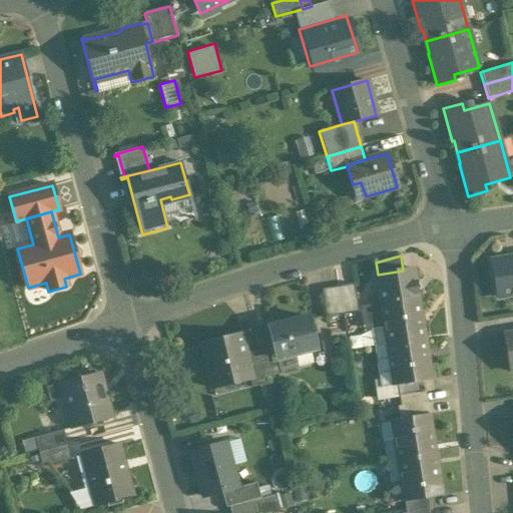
[(512,258),(491,262),(497,298),(512,294),(512,258)]
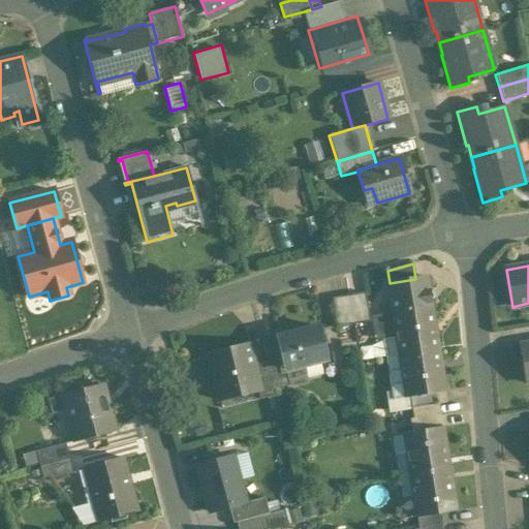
[(390,283),(387,283),(392,314),(431,308),(426,277),(415,279),(390,283)]
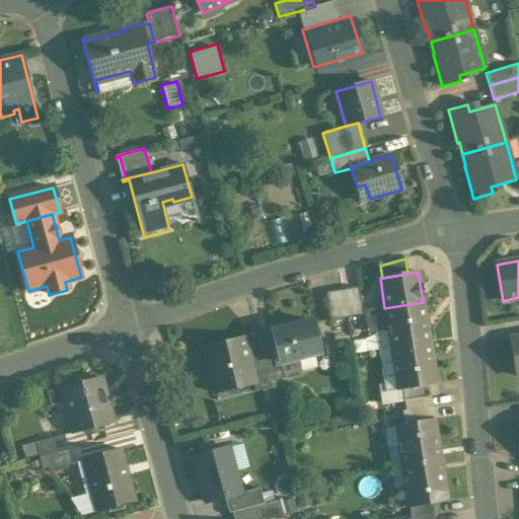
[(358,288),(342,290),(347,318),(363,315),(358,288)]
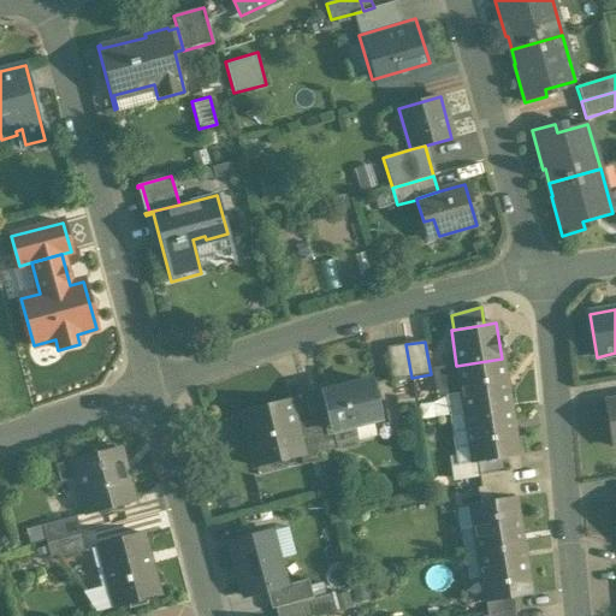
[(406,344),(388,348),(392,380),(412,378),(406,344)]
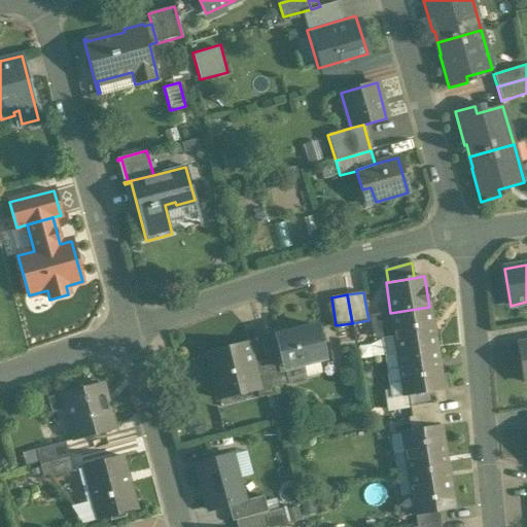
[(390,313),(372,315),(375,336),(393,332),(397,354),(436,348),(429,307),(390,313)]
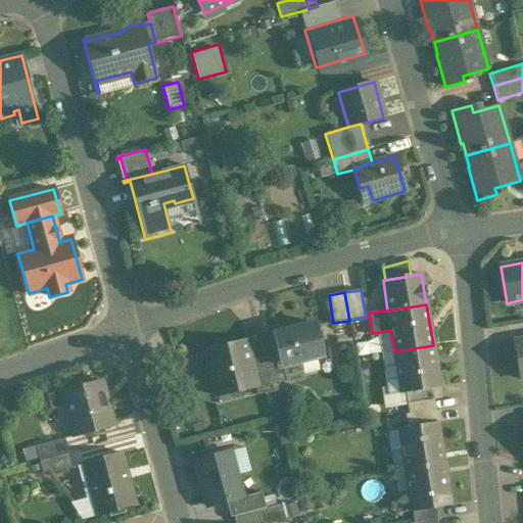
[(315,324),(292,330),(291,329),(273,333),(278,353),(281,366),(323,355),(316,323),(315,324)]
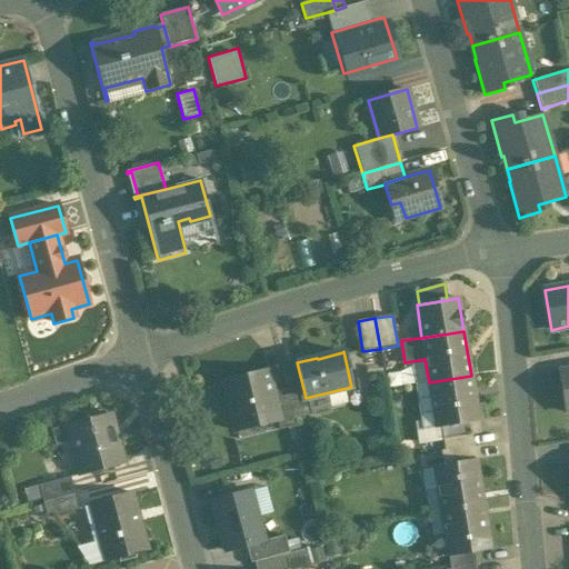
[(568,369),(558,371),(565,412),(568,411),(568,369)]
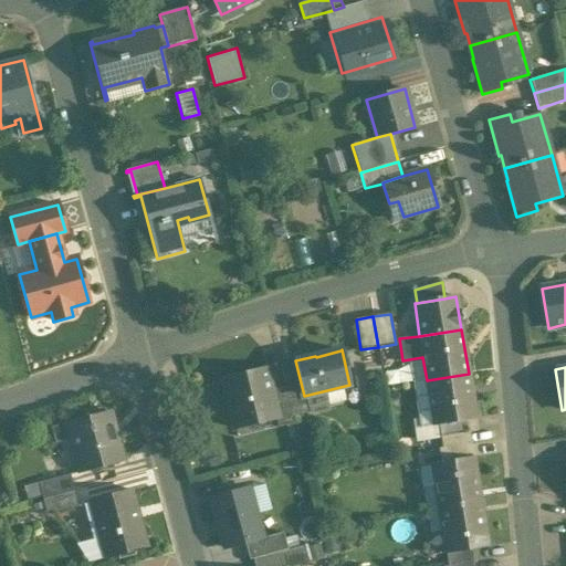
[(265,368),(223,378),(236,429),(276,419),(275,413),(276,413),(270,389),(265,368)]
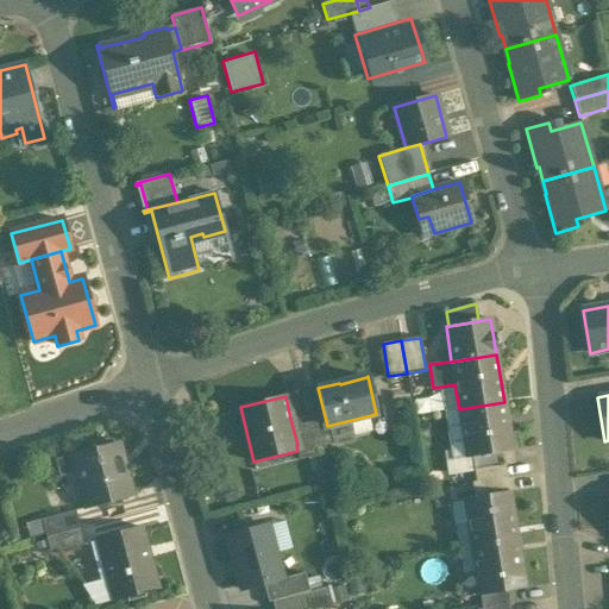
[(504,402),(459,409),(466,458),(472,457),(512,451),(504,402)]
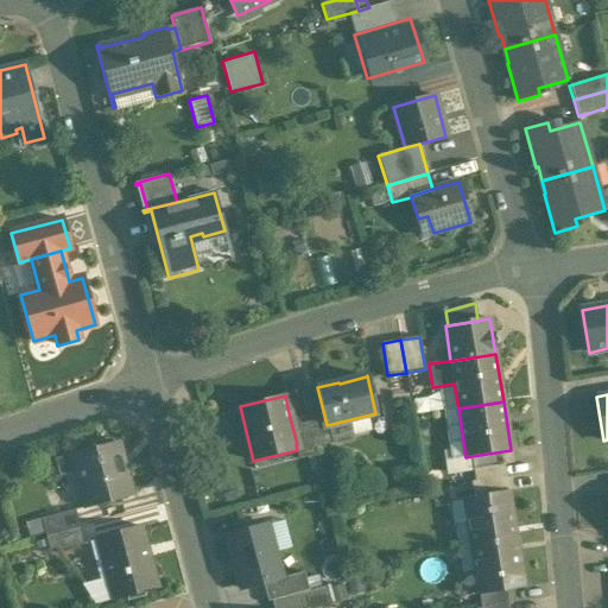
[(306,415),(315,448),(330,443),(327,425),(323,411),(306,415)]
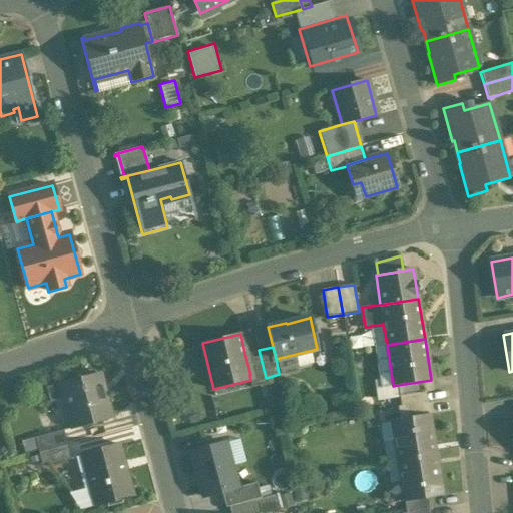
[(259,350),(244,353),(250,375),(249,375),(250,380),(251,387),(267,384),(266,378),(259,350)]
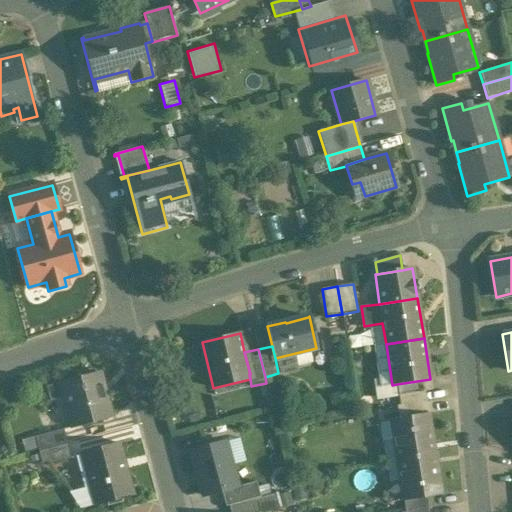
[(99,373),(60,383),(71,428),(111,417),(99,373)]
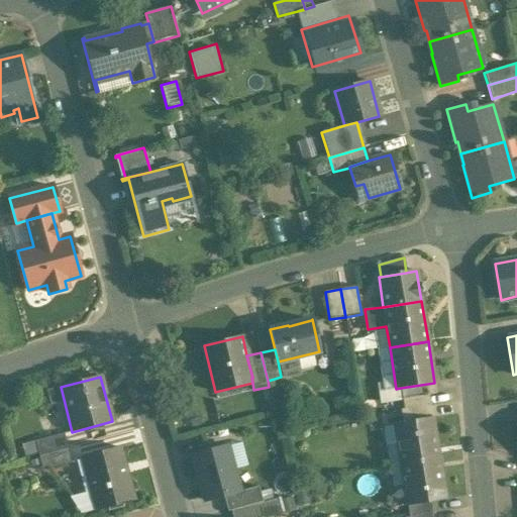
[(434,383),(401,388),(405,410),(405,411),(429,407),(427,395),(436,394),(434,383)]
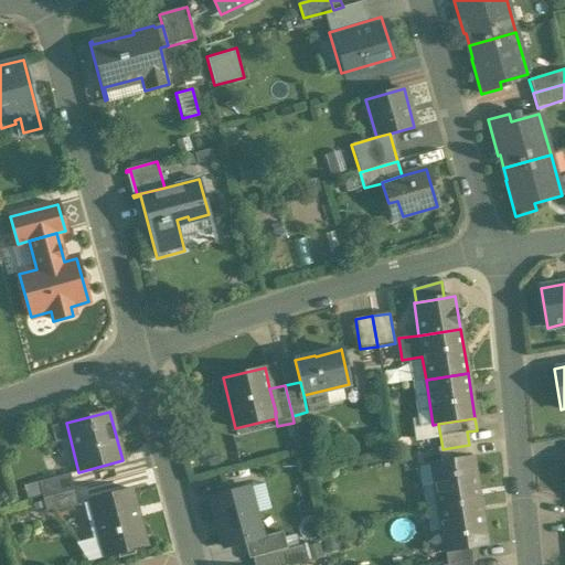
[(469,445),(443,449),(443,448),(439,448),(440,461),(471,457),(469,445)]
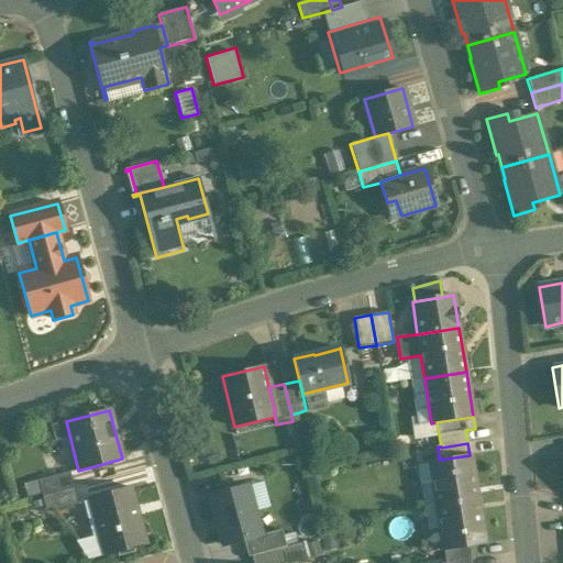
[(439,460),(429,462),(432,483),(437,506),(477,499),(471,455),(470,455),(439,460)]
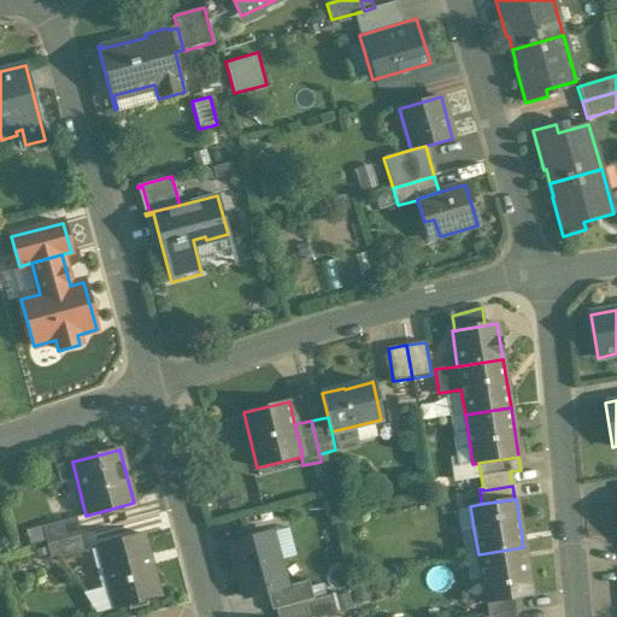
[(76,517),(42,527),(47,545),(81,535),(76,517)]
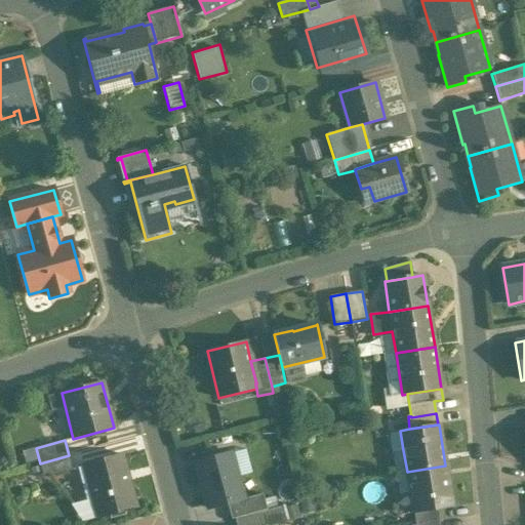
[(407,472),(403,450),(392,452),(395,474),(407,472)]
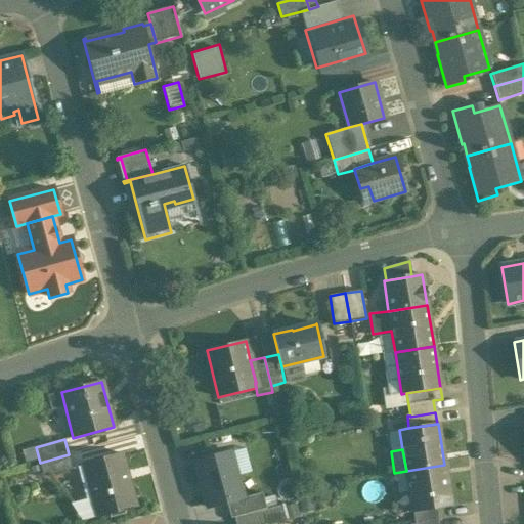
[(121,453),(83,464),(97,517),(135,507),(121,453)]
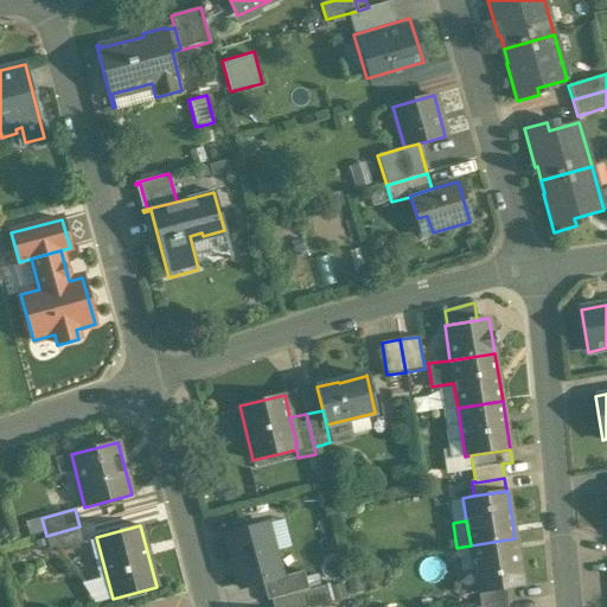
[(228,536),(242,588),(282,577),(268,525),(228,536)]
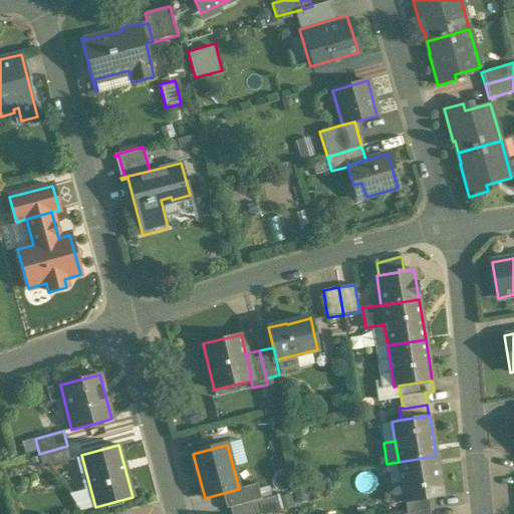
[(67,446),(39,454),(43,468),(71,461),(67,446)]
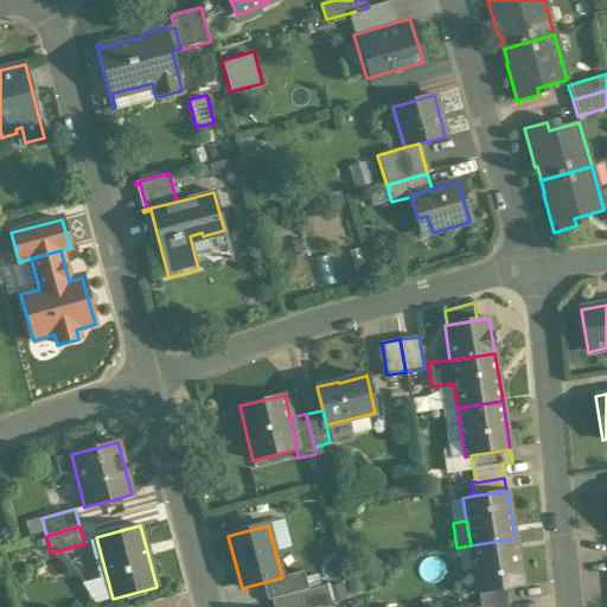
[(515,538),(471,545),(474,567),(478,594),(505,589),(523,586),(515,538)]
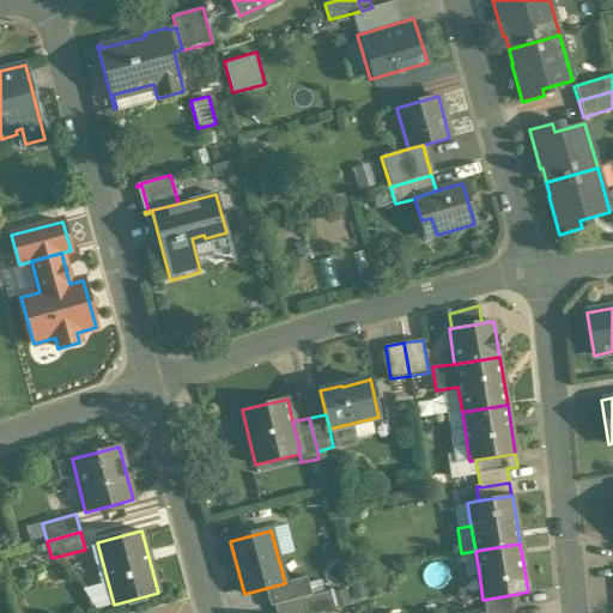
[(475,551),(461,553),(465,575),(479,572),(475,551)]
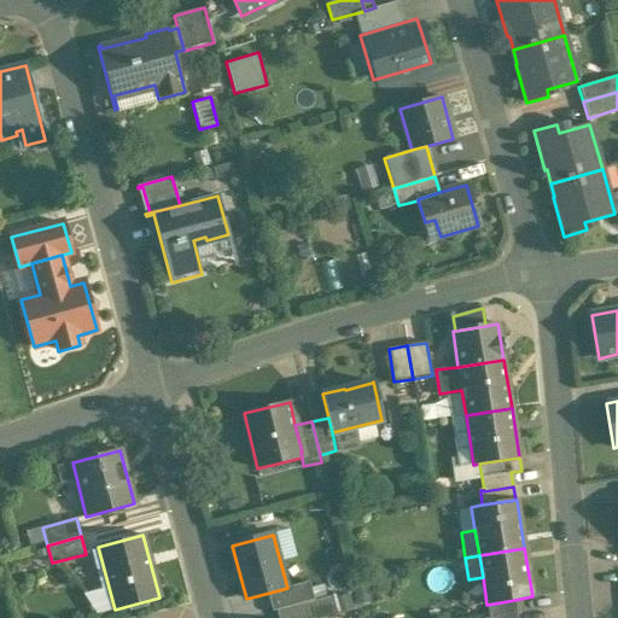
[(332,595),(299,605),(303,617),(322,617),(337,614),(332,595)]
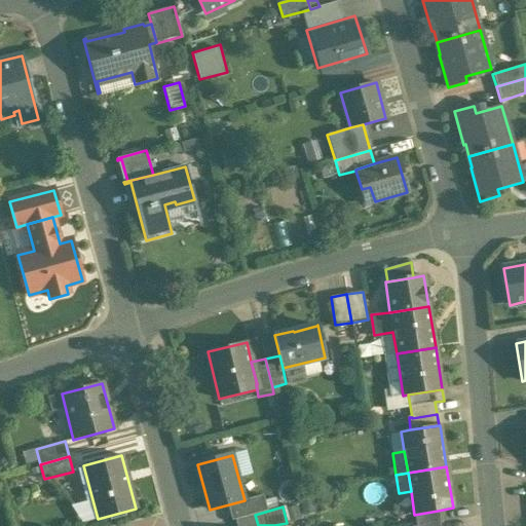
[(438,511),(414,515),(416,525),(440,522),(438,511)]
